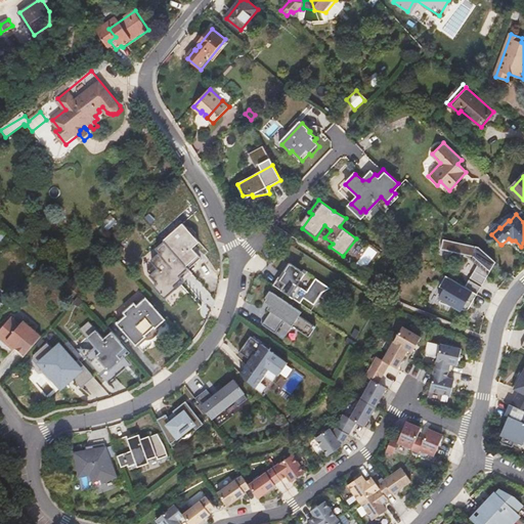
[(165,242),(186,266),(199,255),(192,248),(200,242),(182,223),(163,241),(165,242)]
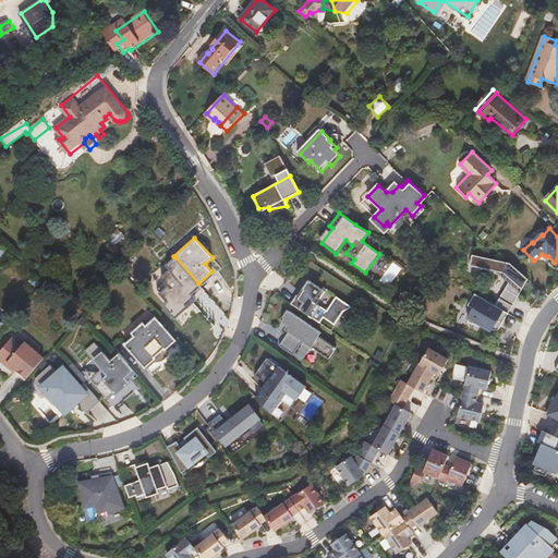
[(495,306),(508,314),(529,278),(511,262),(472,255),(470,266),(496,270),(500,276),(490,293),(499,299),(495,306)]
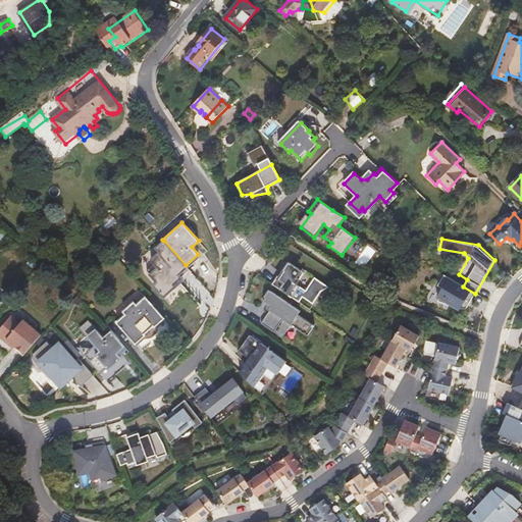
[(180,277),(189,269),(186,265),(164,241),(156,248),(160,252),(151,260),(155,263),(147,270),(157,282),(154,285),(164,297),(175,286),(172,282),(179,276),(180,277)]
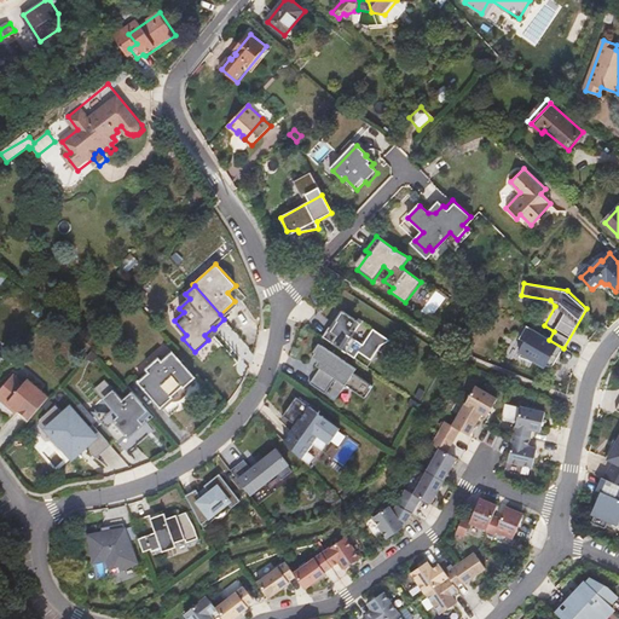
[(5,290),(0,295),(0,301),(7,307),(9,305),(13,310),(19,301),(5,290)]
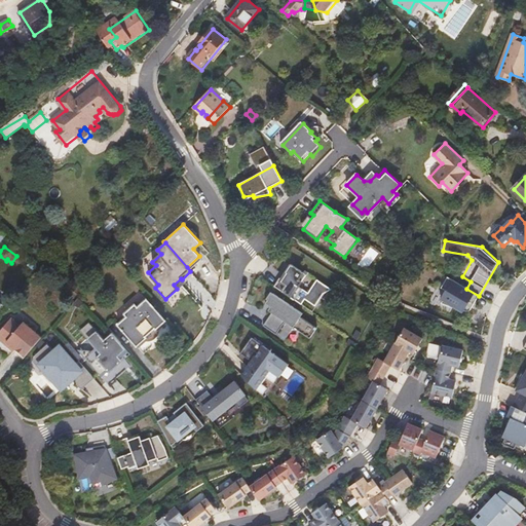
[(324,294),(330,288),(322,283),(322,284),(315,279),(316,278),(306,271),(304,274),(301,272),(302,272),(289,263),(284,272),(285,272),(280,279),(279,278),(274,287),(301,304),(305,298),(315,305),(324,294)]
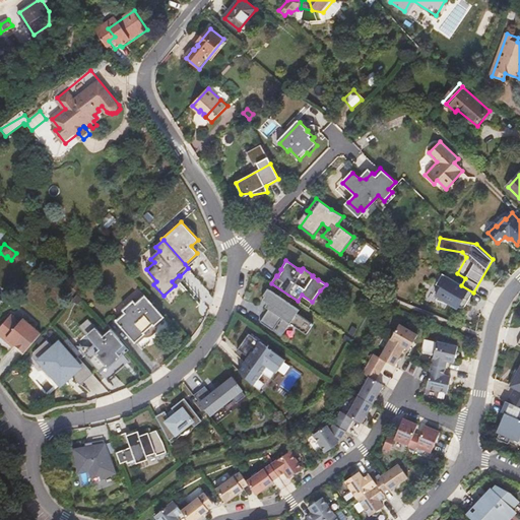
[(172,281),(175,285),(191,271),(188,268),(180,276),(179,275),(172,281)]
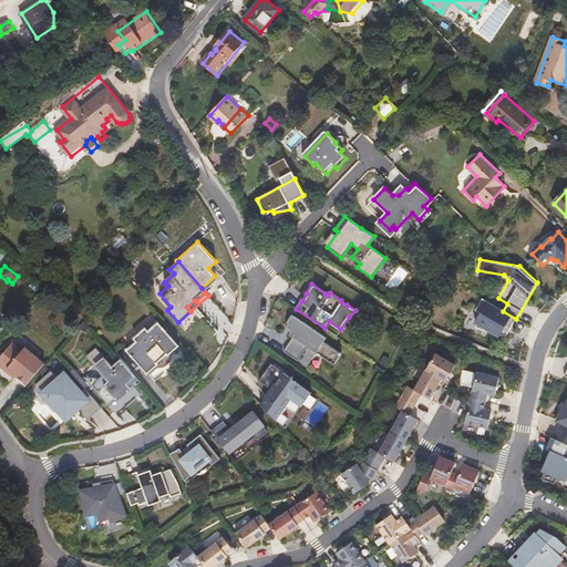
[(511,329),(516,319),(503,311),(483,299),(475,310),(480,313),(482,317),(475,327),(487,332),(488,331),(500,338),(506,327),(511,329)]
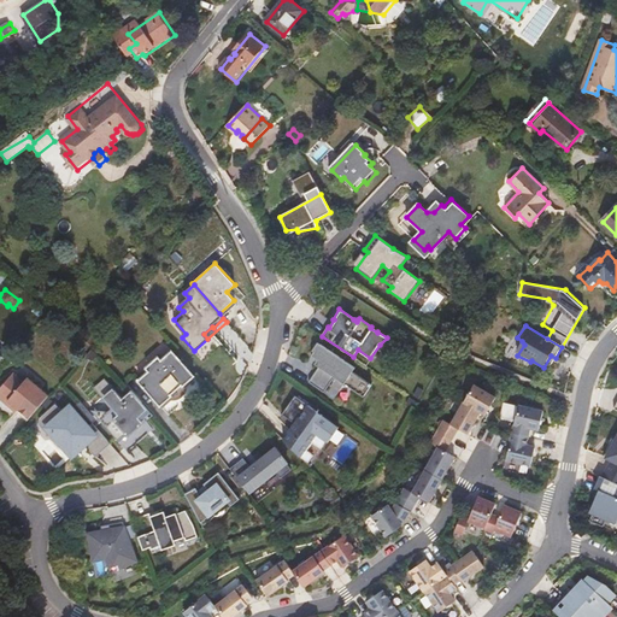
[(356,368),(319,344),(311,356),(324,365),(322,369),(319,368),(309,382),(334,400),(345,385),(364,398),(371,386),(352,372),(356,368)]
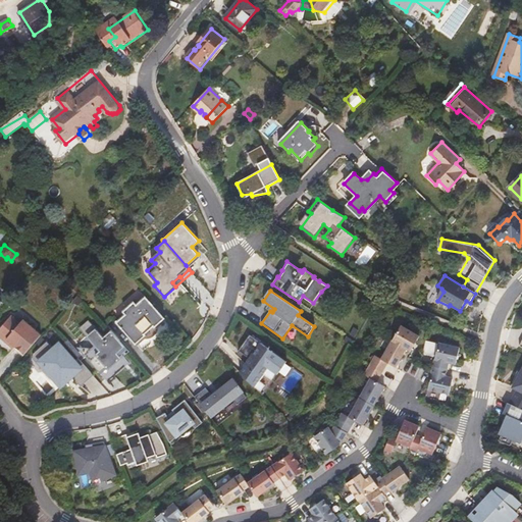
[(145,297),(136,305),(137,305),(146,298),(145,297)]
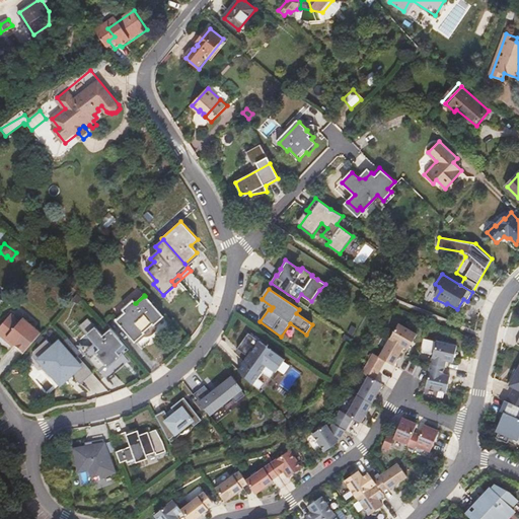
[(154,325),(155,324),(163,316),(145,296),(136,303),(135,303),(133,300),(123,309),(125,312),(126,312),(117,320),(136,342),(144,334),(148,334),(151,331),(152,330),(153,328),(154,326),(154,325)]
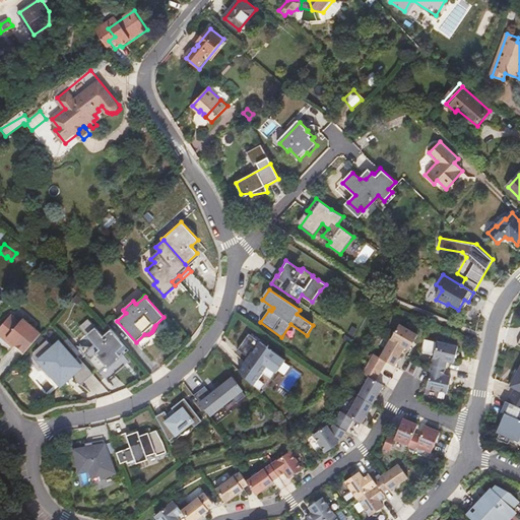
[(126,313),(125,313),(116,321),(117,321),(126,313)]
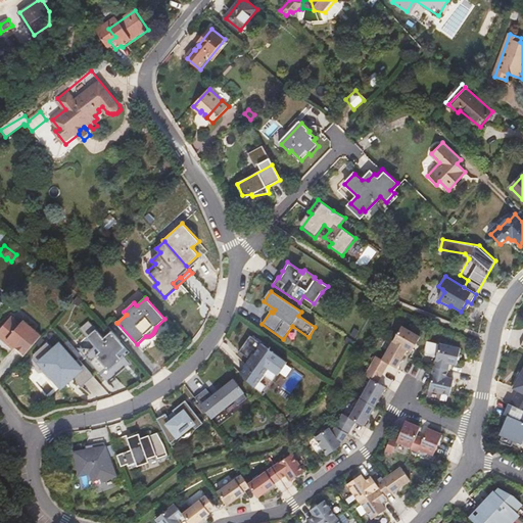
[(25,355),(41,335),(24,321),(20,324),(11,316),(0,329),(0,338),(5,342),(7,340),(15,347),(25,355)]
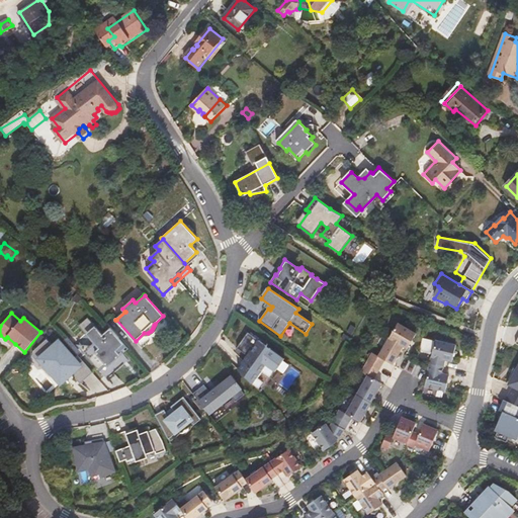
[(399,324),(391,338),(404,345),(409,348),(417,334),(399,324)]
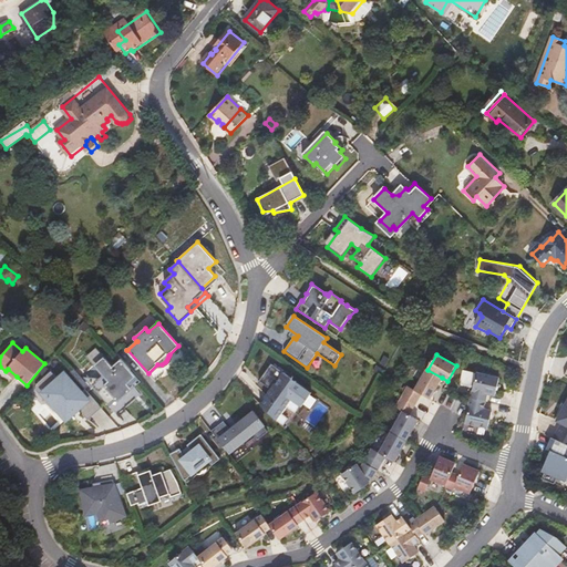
[(104,370),(107,374),(93,388),(117,415),(141,394),(124,375),(131,370),(121,359),(112,367),(104,357),(95,363),(99,368),(104,370)]
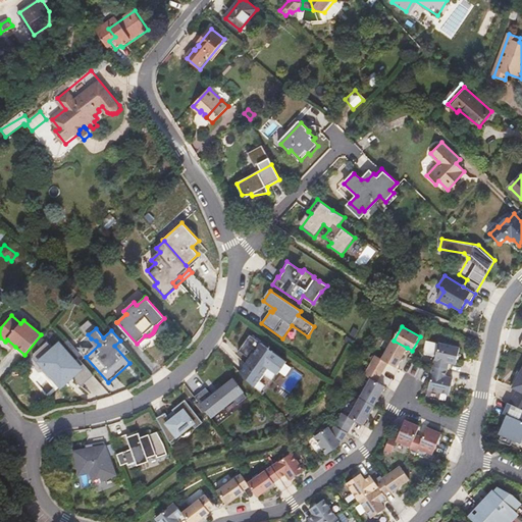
[(253,359),(241,372),(263,395),(290,367),(257,334),(244,349),(253,359)]
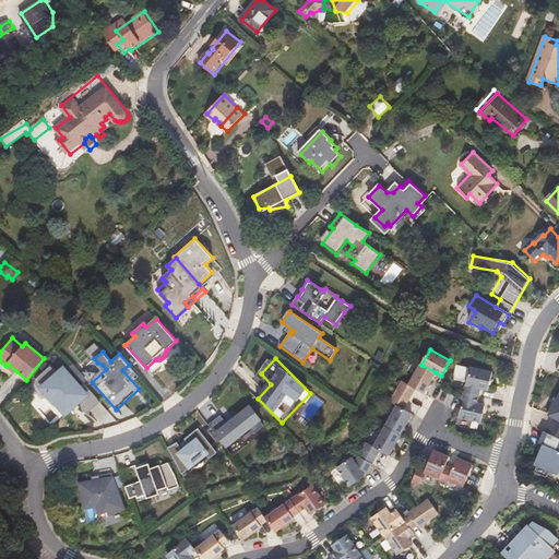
[(8,364),(6,366),(14,373),(16,371),(8,364)]
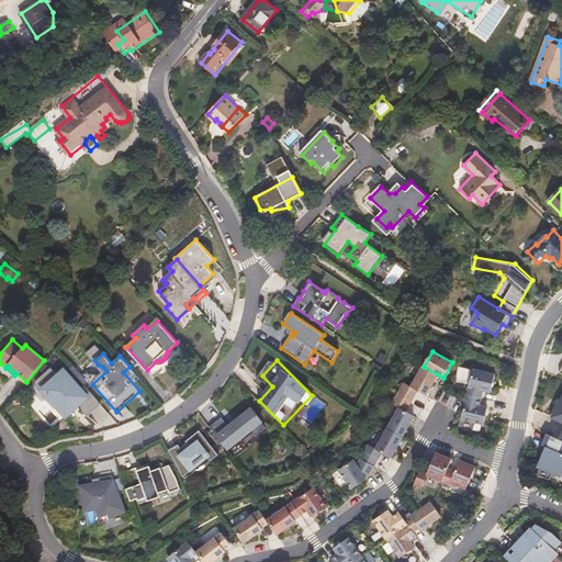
[(427,396),(438,374),(424,367),(408,394),(412,396),(420,402),(425,395),(427,396)]
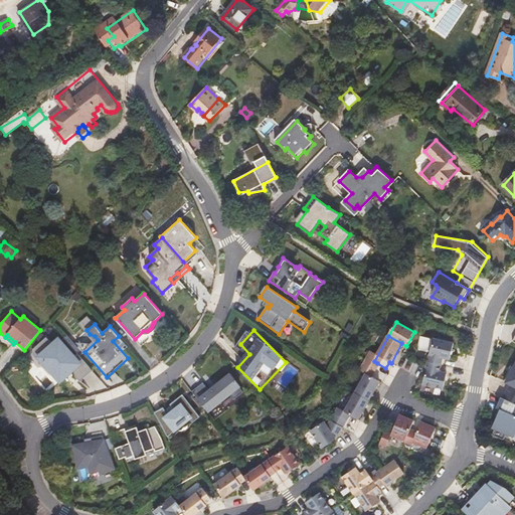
[(67,373),(72,373),(80,381),(93,371),(76,353),(71,357),(58,342),(53,346),(46,338),(32,350),(32,355),(40,364),(44,360),(60,379),(67,373)]
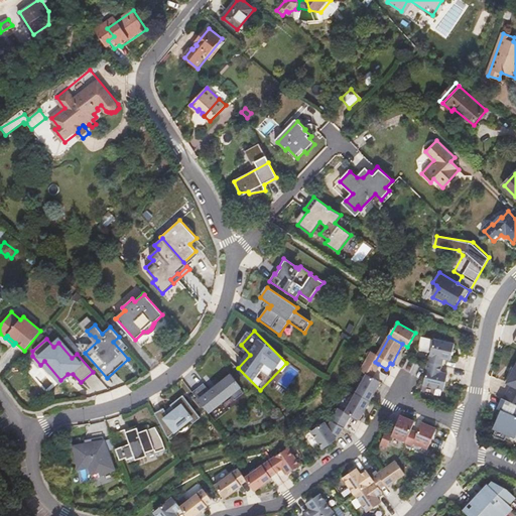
[(433,340),(428,363),(442,366),(443,359),(450,360),(455,344),(433,340)]
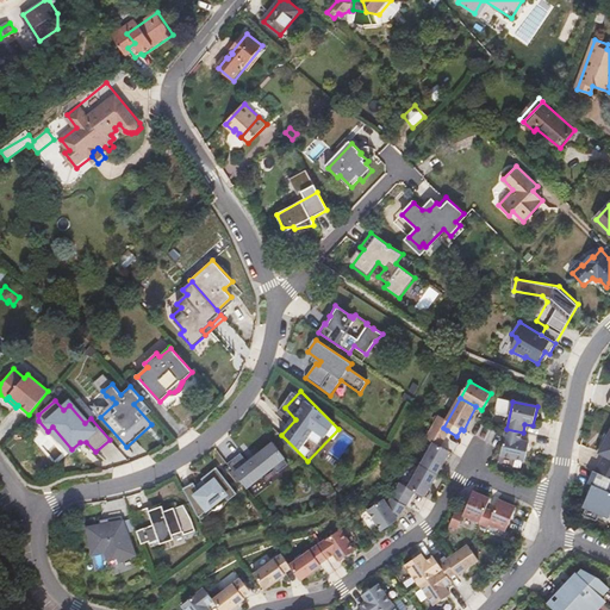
[(435,453),(447,430),(443,428),(434,423),(419,446),(428,450),(419,465),(436,473),(444,459),(435,453)]
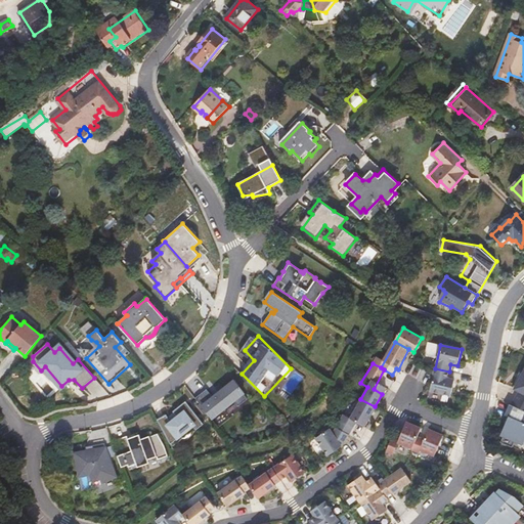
[(523,367),(519,380),(516,378),(512,388),(518,391),(512,405),(523,409),(523,367)]
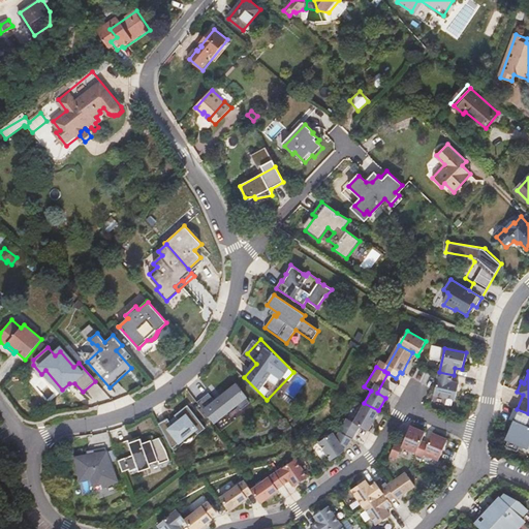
[(454,375),(439,372),(434,395),(455,400),(459,383),(452,382),(454,375)]
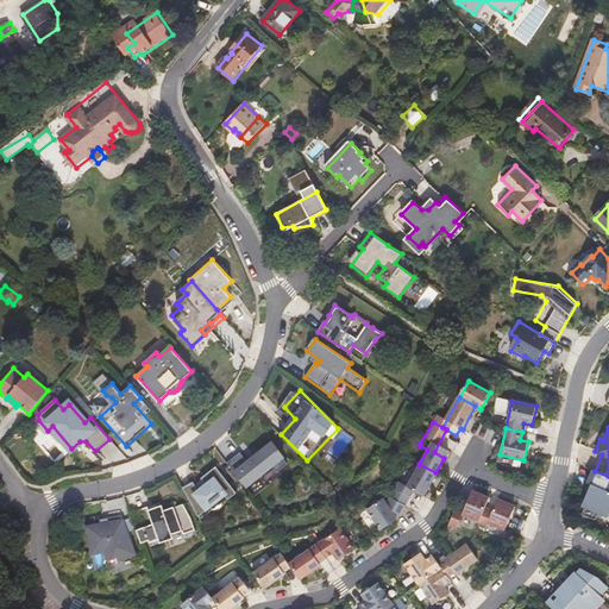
[(240,452),(227,463),(248,487),(263,473),(274,465),(278,471),(289,463),(284,457),(286,457),(272,441),(249,462),(240,452)]
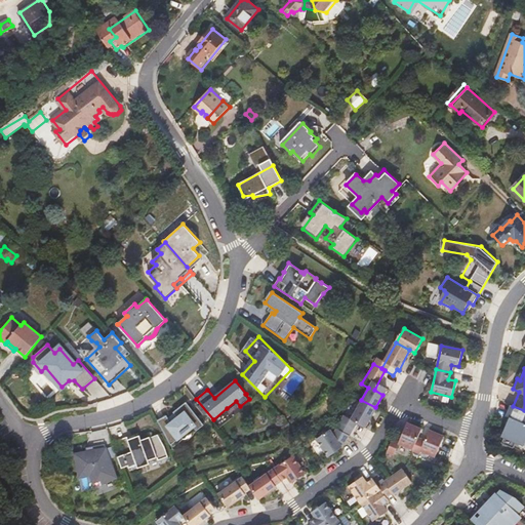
[(360,433),(375,407),(361,400),(347,426),(352,429),(360,433)]
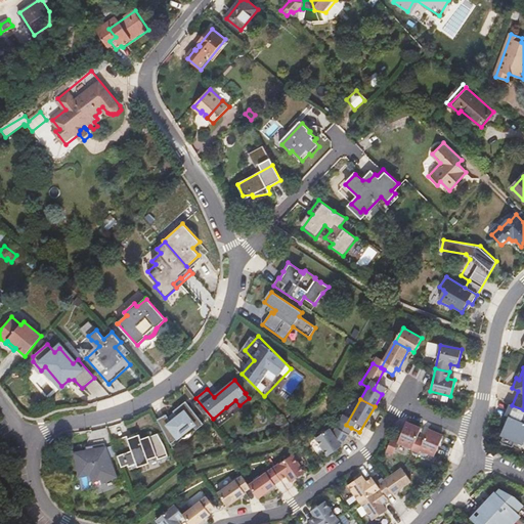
[(235,400),(226,407),(230,413),(239,405),(235,400)]
